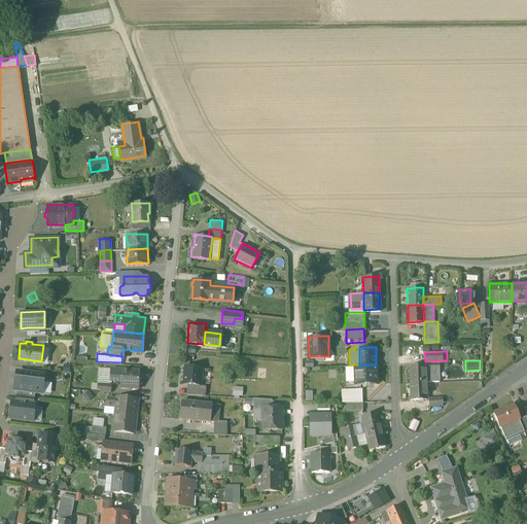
[(63,361),(63,370),(71,371),(72,362),(63,361)]
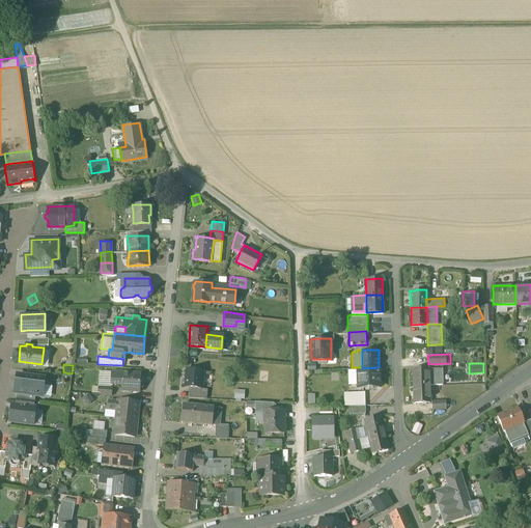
[(413,384),(428,383),(428,371),(428,366),(412,367),(413,384)]
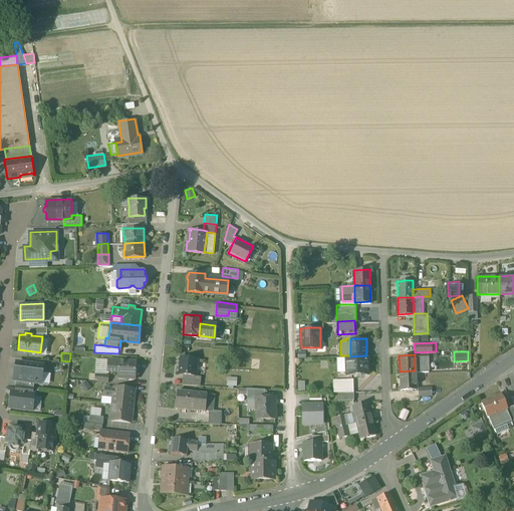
[(194,374),(196,374),(197,357),(181,355),(179,372),(183,372),(194,374)]
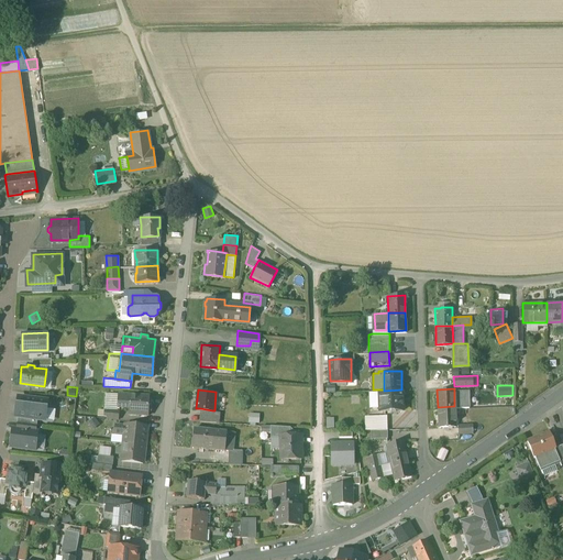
[(370,407),(379,406),(379,391),(379,390),(373,390),(368,391),(370,407)]
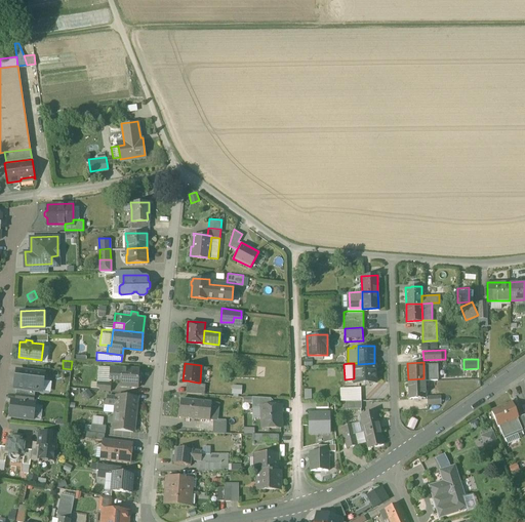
[(375,380),(374,363),(358,364),(354,364),(354,378),(354,382),(375,380)]
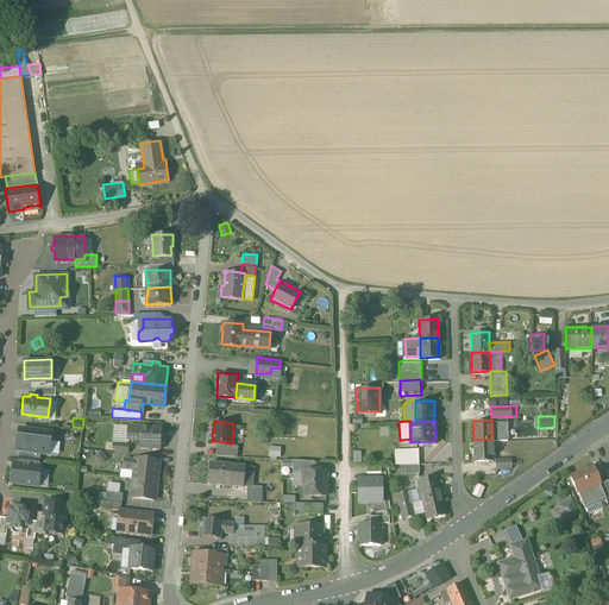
[(496,426),(491,426),(491,439),(507,439),(507,422),(496,422),(496,426)]
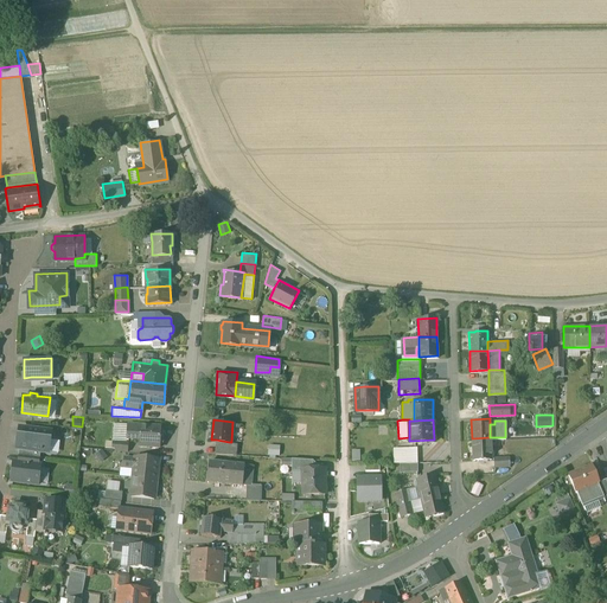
[(127,435),(127,423),(113,422),(112,440),(115,440),(126,441),(127,435)]
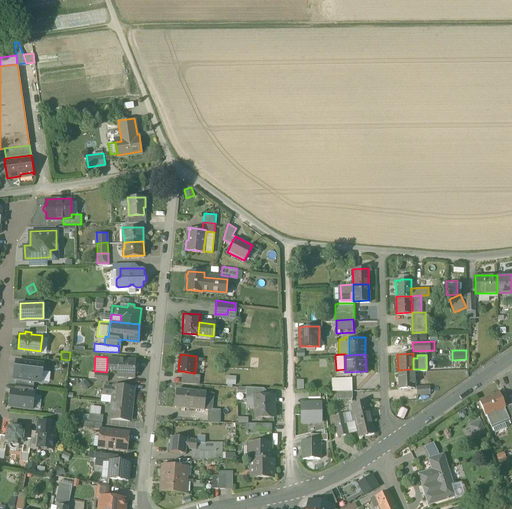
[(107,367),(117,368),(117,357),(107,357),(107,367)]
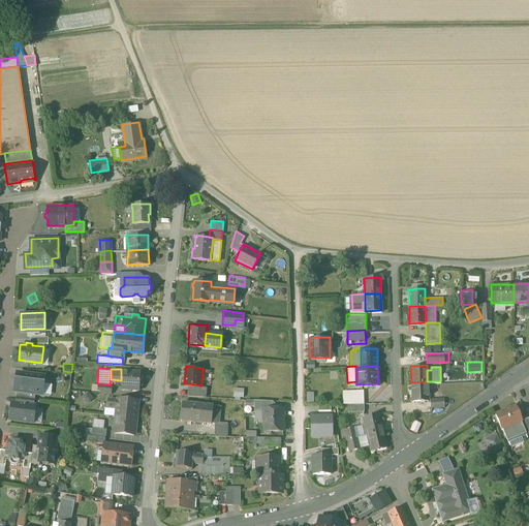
[(141,370),(121,369),(121,380),(120,387),(139,388),(141,370)]
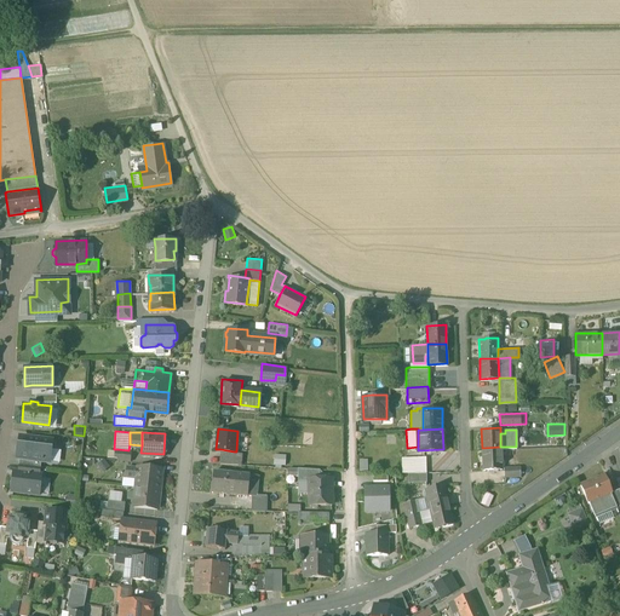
[(41,459),(46,459),(47,450),(51,448),(51,447),(52,439),(23,436),(18,439),(17,455),(19,455),(41,459)]
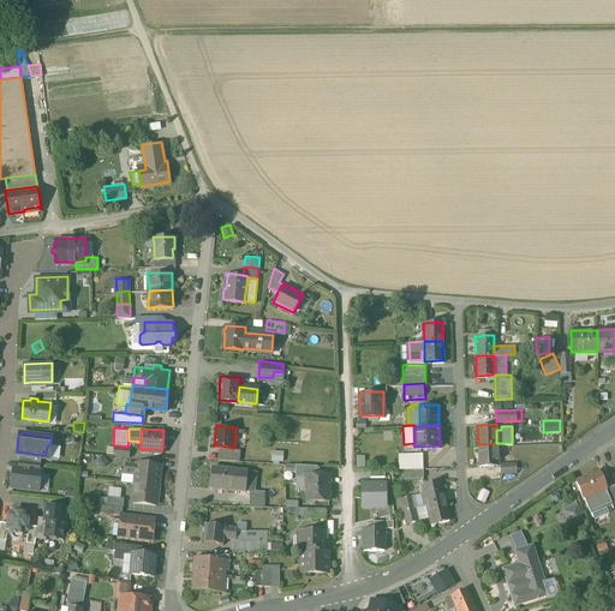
[(51,444),(49,455),(59,456),(60,444),(51,443),(51,444)]
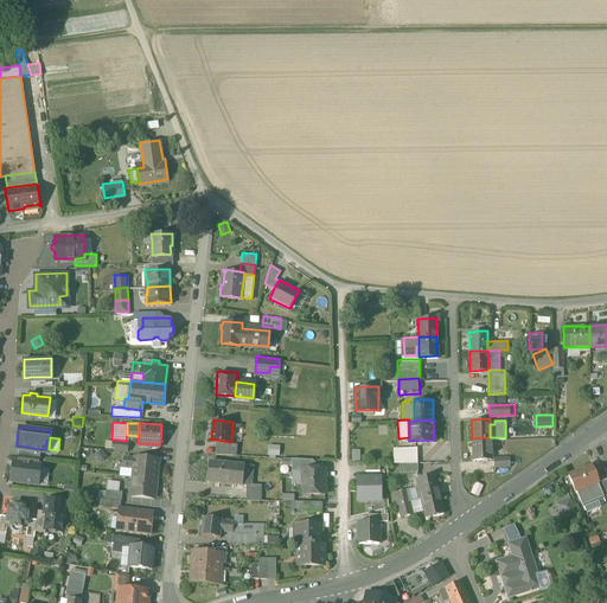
[(491,459),(490,437),(472,438),(472,459),(491,459)]
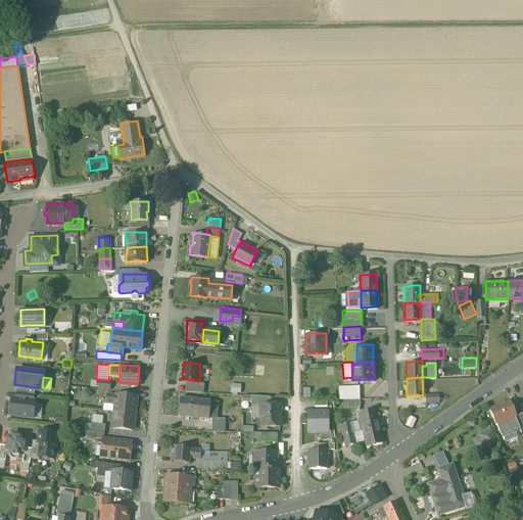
[(185,389),(196,390),(197,381),(186,379),(185,389)]
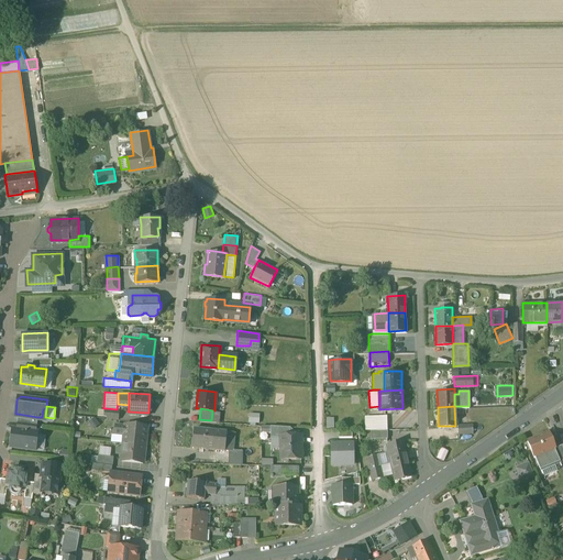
[(249,410),(249,420),(258,421),(260,412),(249,410)]
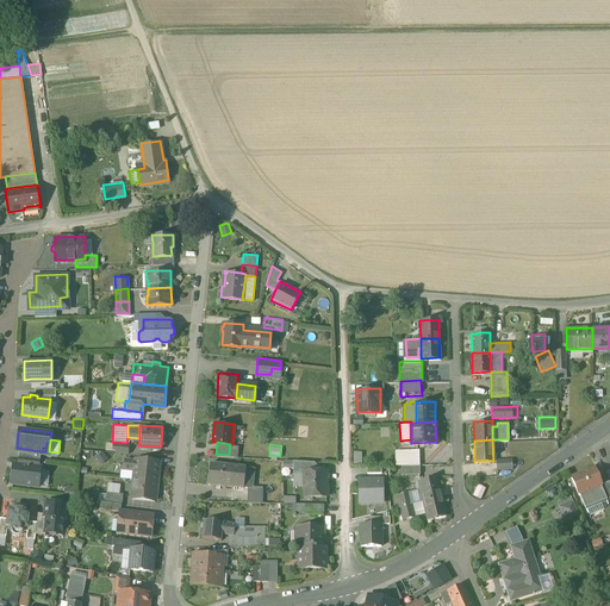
[(41,451),(19,448),(18,455),(39,458),(41,451)]
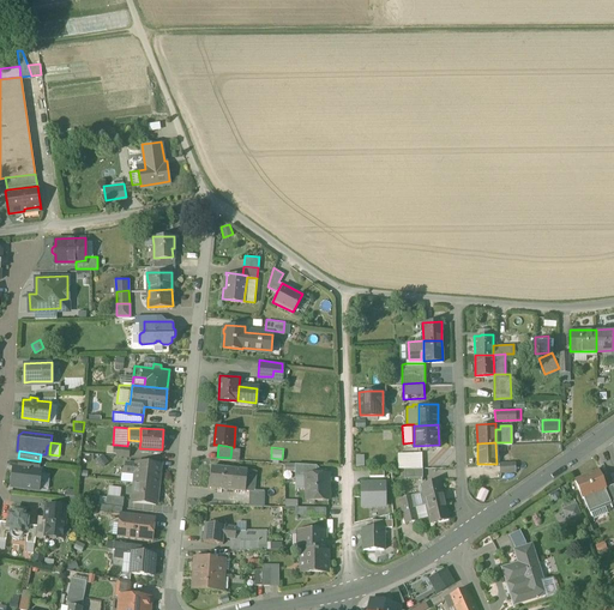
[(102,452),(96,458),(102,465),(108,460),(102,452)]
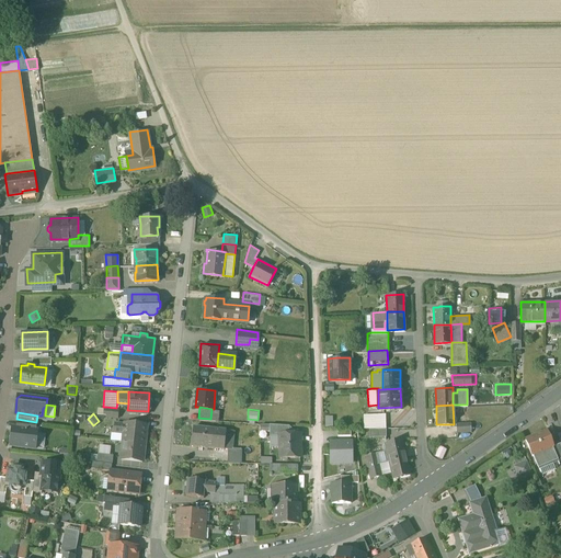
[(365,426),(369,426),(385,426),(385,413),(365,414),(365,426)]
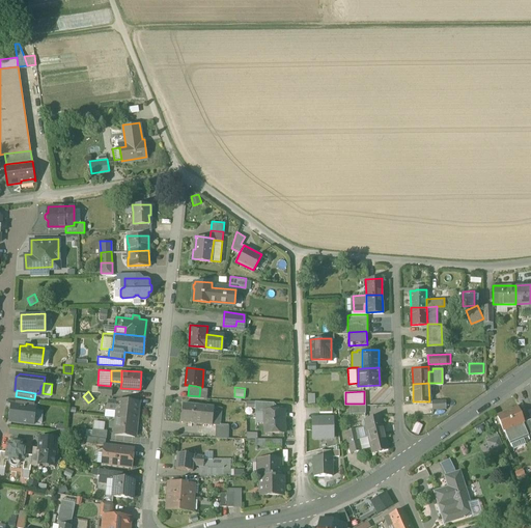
[(16,403),(33,406),(34,399),(16,396),(16,403)]
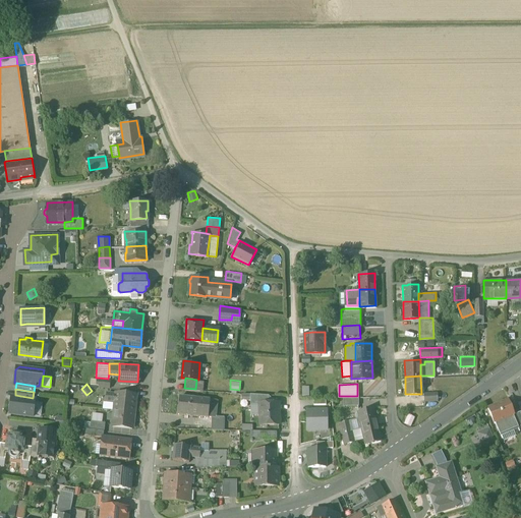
[(115,401),(114,408),(133,410),(135,393),(107,391),(107,392),(106,392),(106,394),(107,394),(106,400),(115,401)]
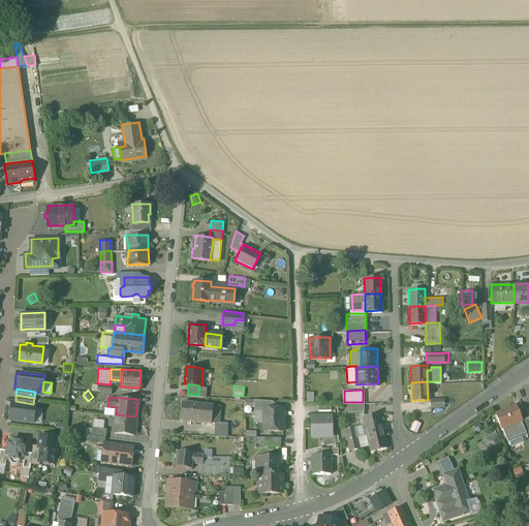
[(254,405),(254,409),(263,409),(263,408),(273,408),(273,400),(254,399),(254,405)]
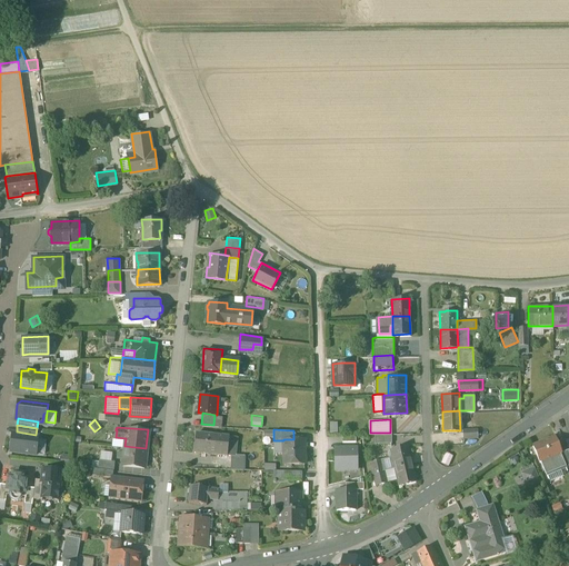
[(195,450),(227,454),(229,435),(196,430),(195,450)]
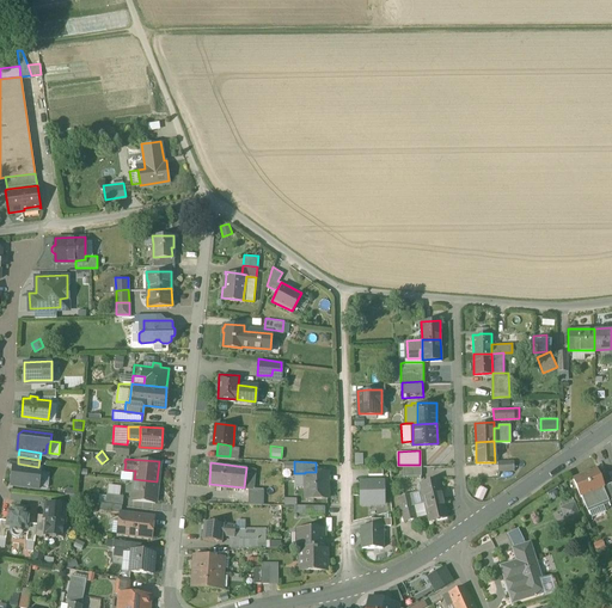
[(11,483),(38,486),(38,484),(40,470),(41,467),(38,467),(18,464),(13,464),(11,483)]
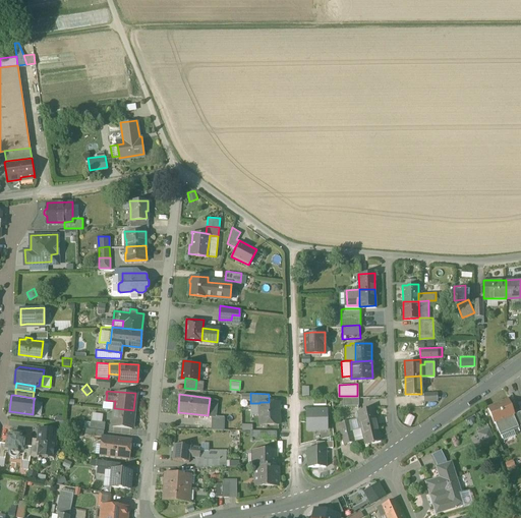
[(358,404),(357,396),(343,396),(343,405),(358,404)]
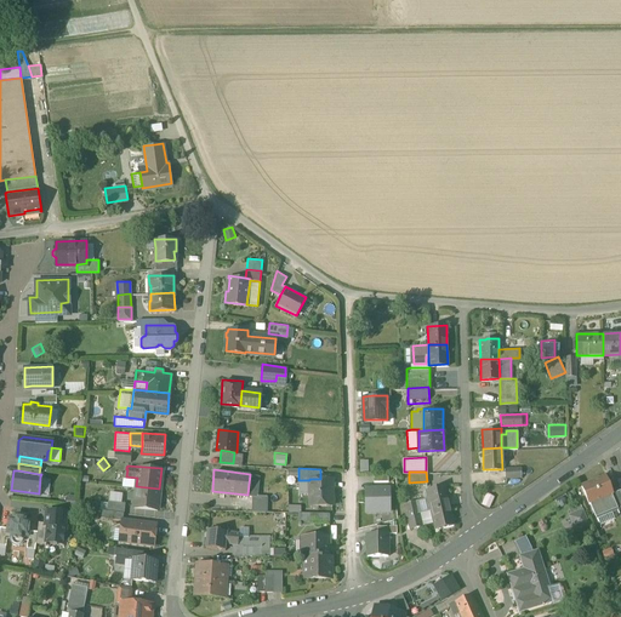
[(260,474),(250,474),(248,495),(251,495),(257,495),(260,474)]
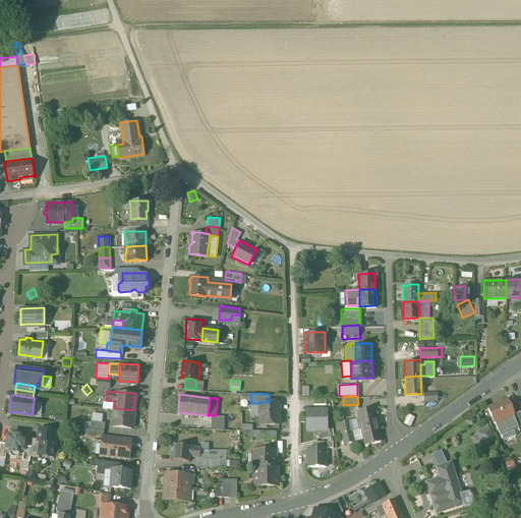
[(495,421),(513,414),(514,413),(508,398),(487,406),(495,421)]
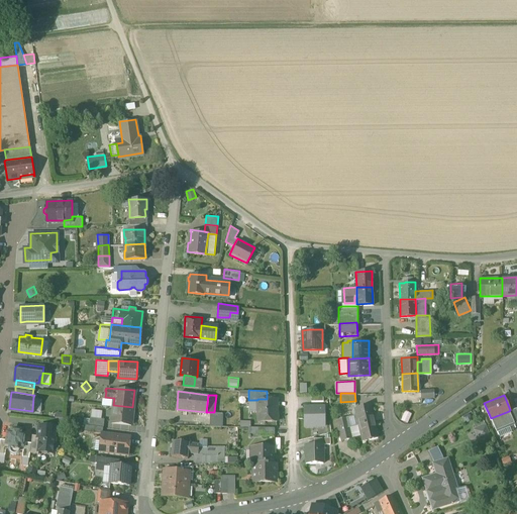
[(33,397),(32,409),(40,410),(42,398),(33,397)]
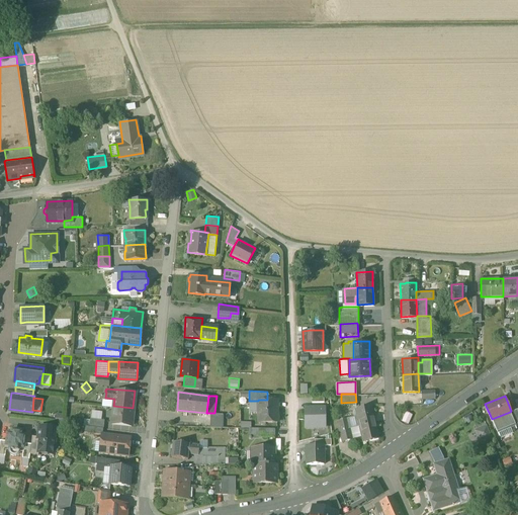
[(258,411),(259,421),(277,420),(276,400),(267,400),(258,400),(258,401),(258,411)]
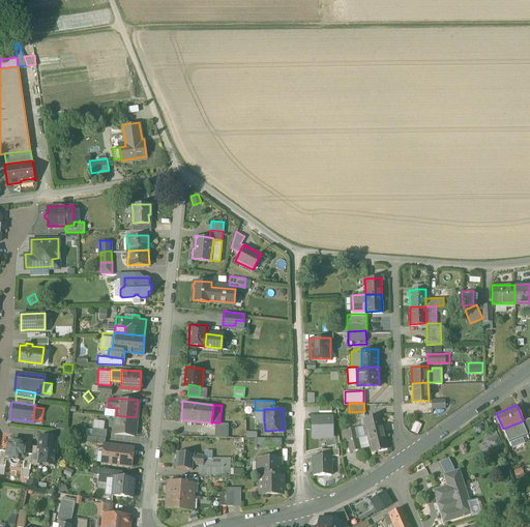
[(255,420),(264,420),(264,410),(255,410),(255,420)]
